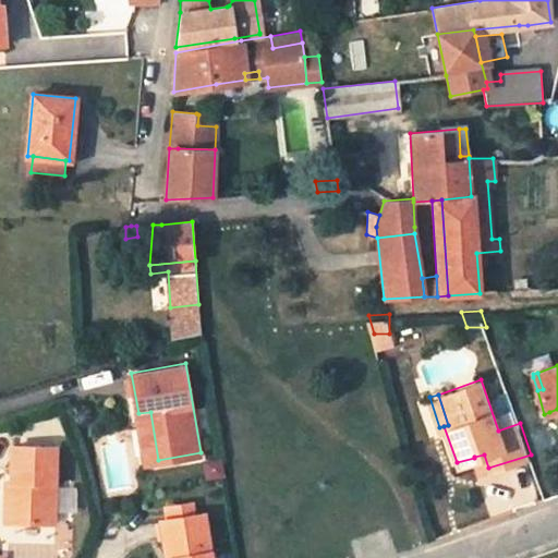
[(138,413),(146,462),(158,460),(150,412),(138,413)]
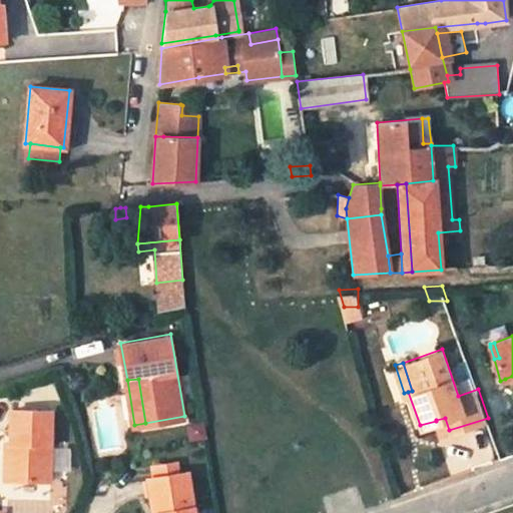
[(13,411),(12,443),(10,480),(50,480),(51,413),(13,411)]
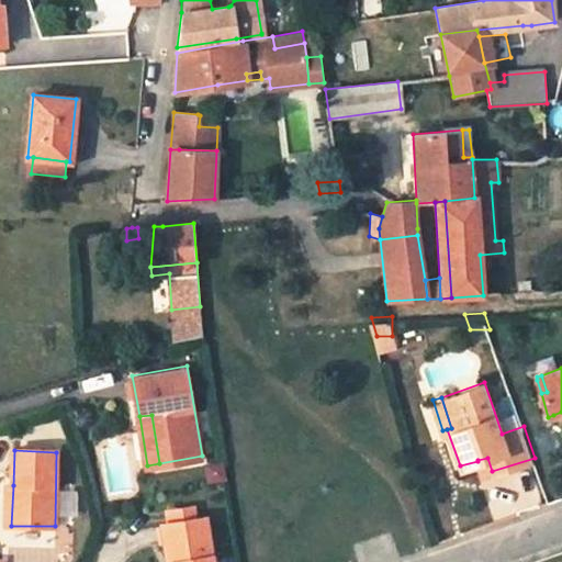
[(478,461),(482,474),(492,471),(487,458),(478,460),(478,461)]
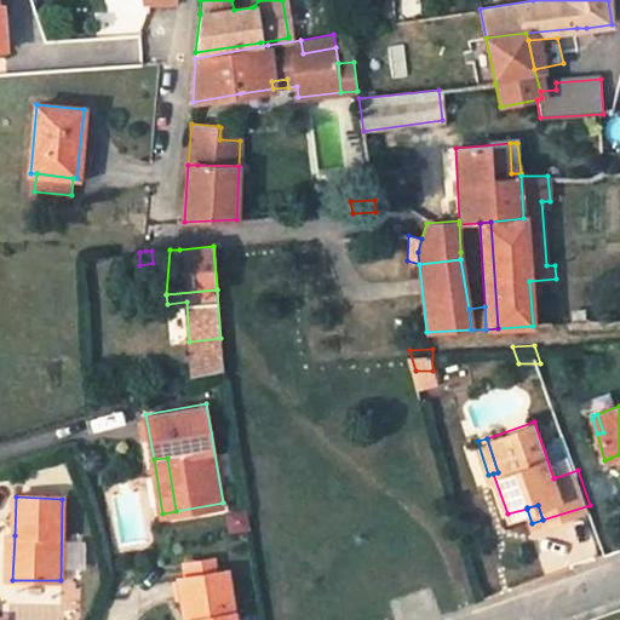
[(236,619),(228,569),(182,577),(188,619),(236,619)]
